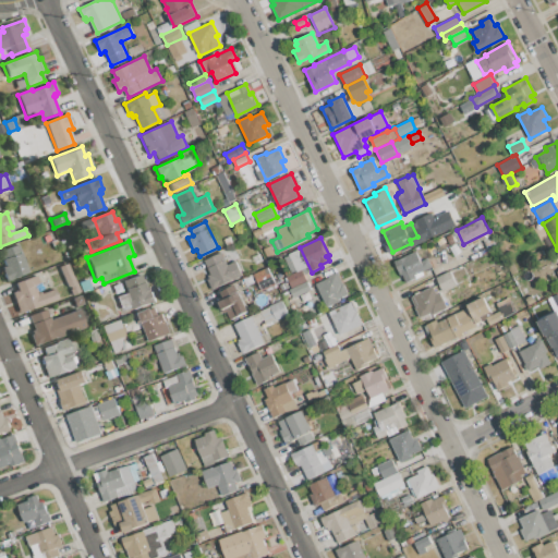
[(1,252),(19,245),(29,273),(7,281),(1,268),(7,266),(1,252)]
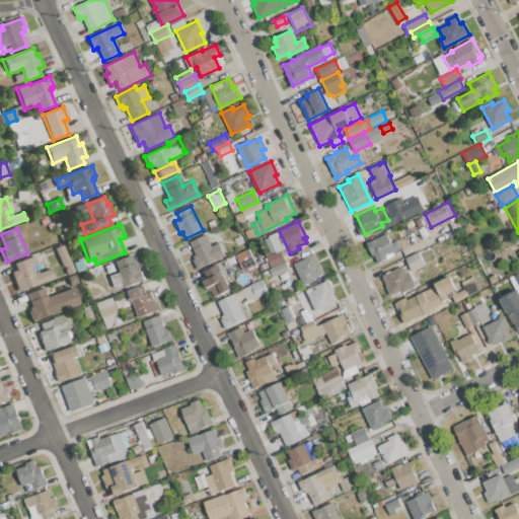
[(190,241),(205,234),(211,246),(219,242),(225,255),(198,269),(193,256),(196,255),(190,241)]
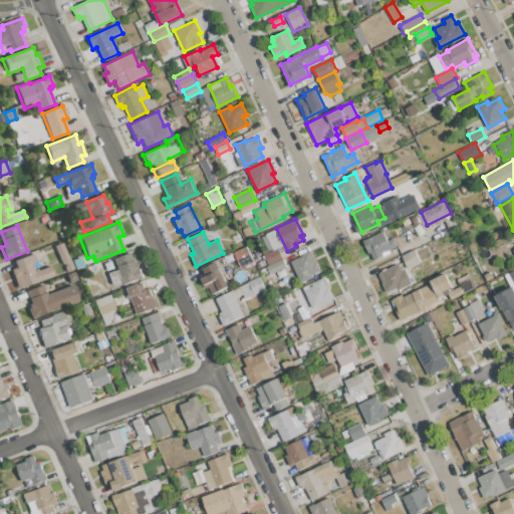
[(362,241),(382,232),(387,241),(394,237),(398,246),(382,253),(383,255),(373,260),(369,253),(368,254),(362,241)]
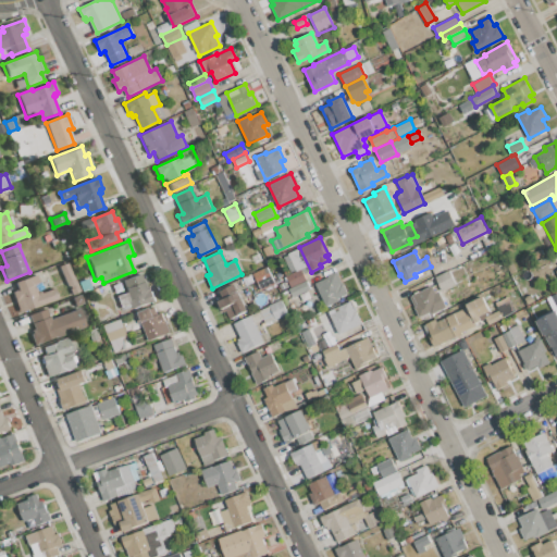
[(66,264),(79,292),(72,296),(59,268),(66,264)]
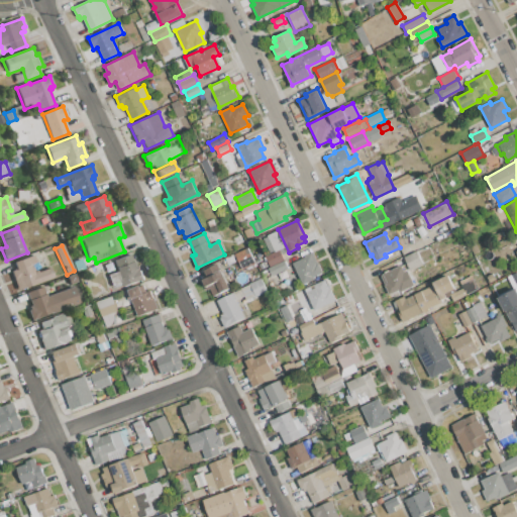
[(235,253),(247,247),(254,263),(242,269),(235,253)]
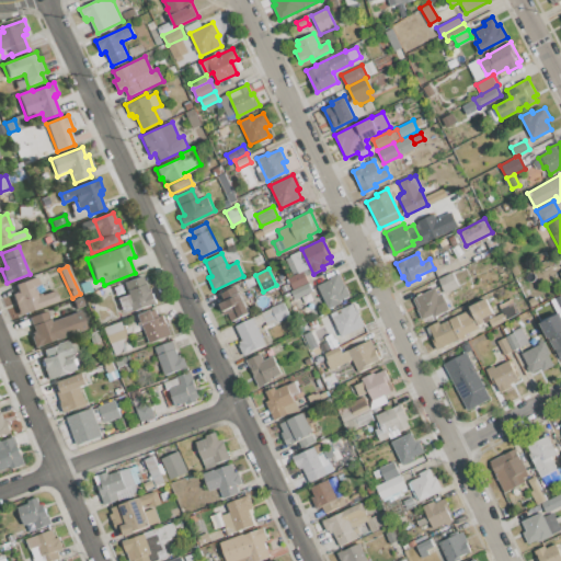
[(308,282),(294,289),(288,278),(302,271),(308,282)]
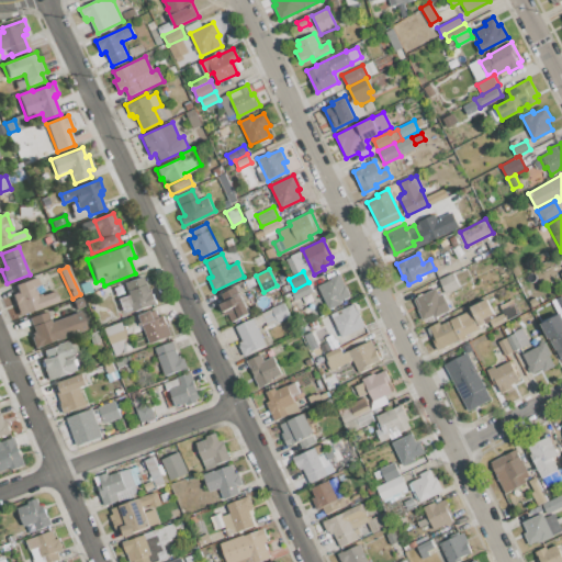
[(317,287),(330,280),(329,278),(339,273),(350,295),(340,300),(341,303),(328,310),(317,287)]
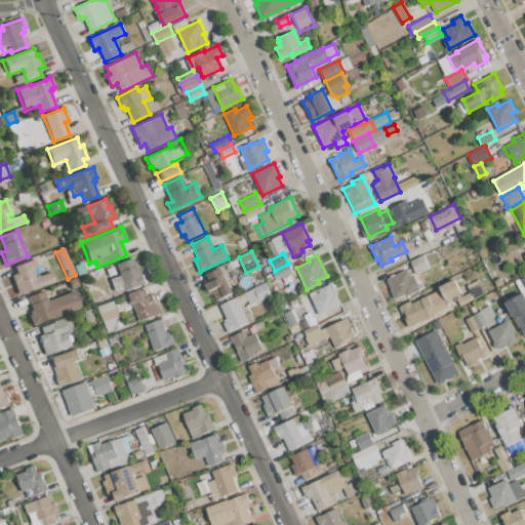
[(416,273),(410,261),(420,256),(427,268),(416,273)]
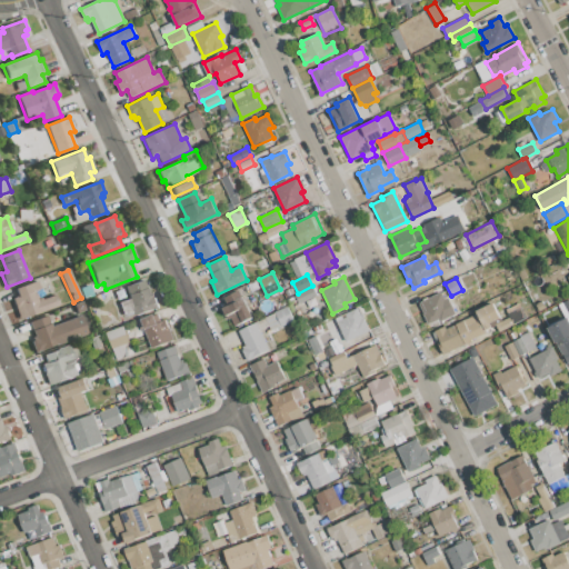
[(15,289),(37,280),(41,290),(35,292),(37,301),(56,295),(59,306),(19,320),(11,300),(18,297),(15,289)]
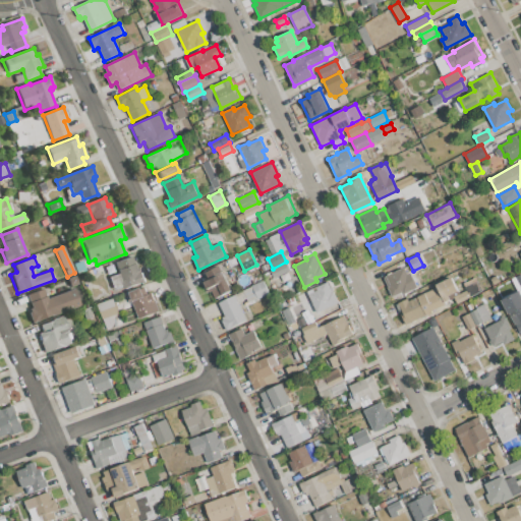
[(115,263),(131,256),(136,270),(141,269),(146,281),(124,288),(123,285),(113,289),(109,277),(119,274),(115,263)]
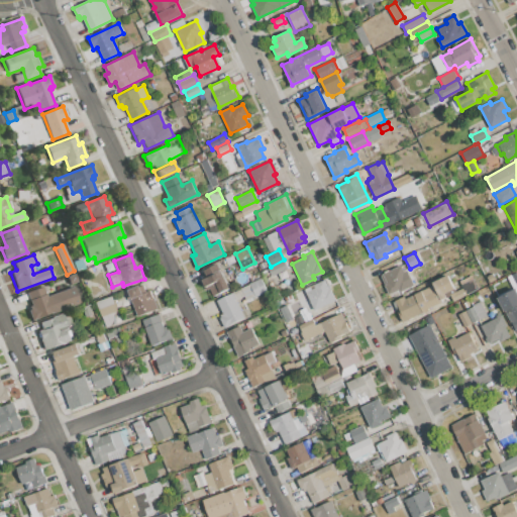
[(268,268),(271,267),(284,260),(288,268),(272,276),(268,268)]
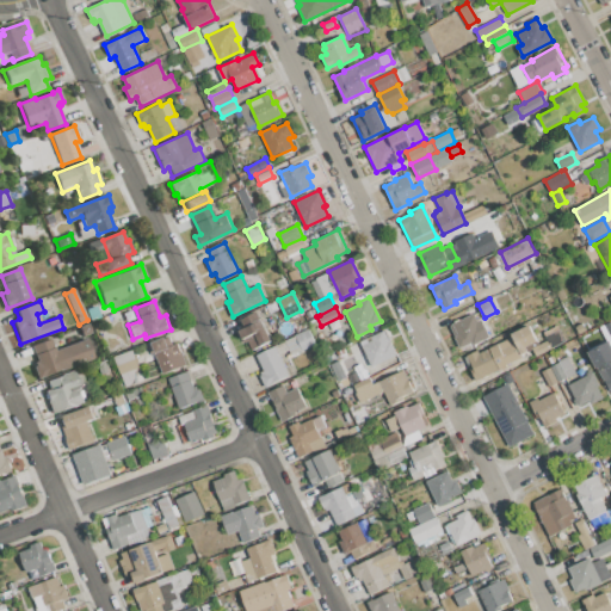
[(240,320),(257,312),(271,341),(253,349),(248,339),(241,341),(236,332),(244,328),(240,320)]
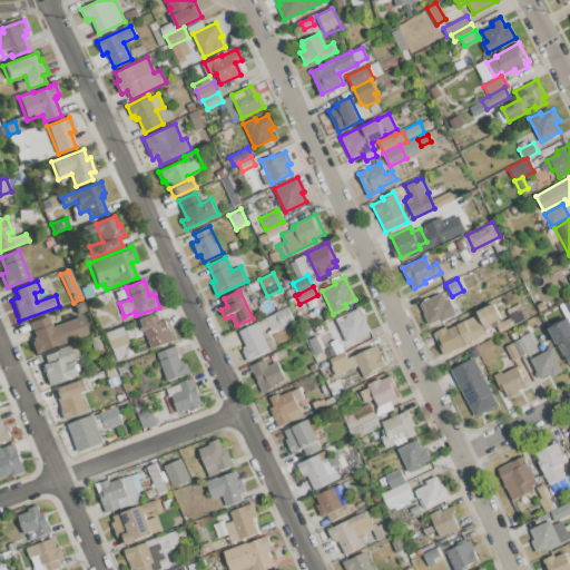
[(422,302),(442,293),(446,302),(450,300),(454,308),(451,311),(453,316),(440,322),(439,320),(429,324),(423,313),(426,312),(422,302)]
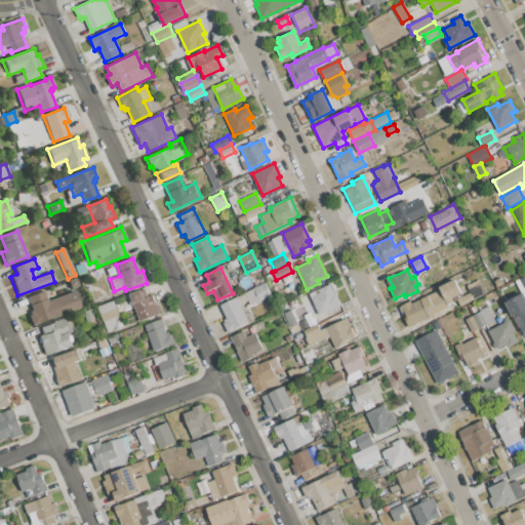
[(524,336),(506,299),(522,291),(515,279),(524,274),(524,336)]
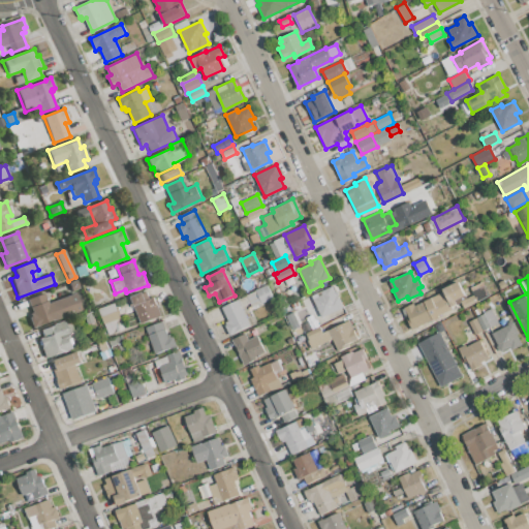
[(68,283),(76,281),(80,289),(71,291),(68,283)]
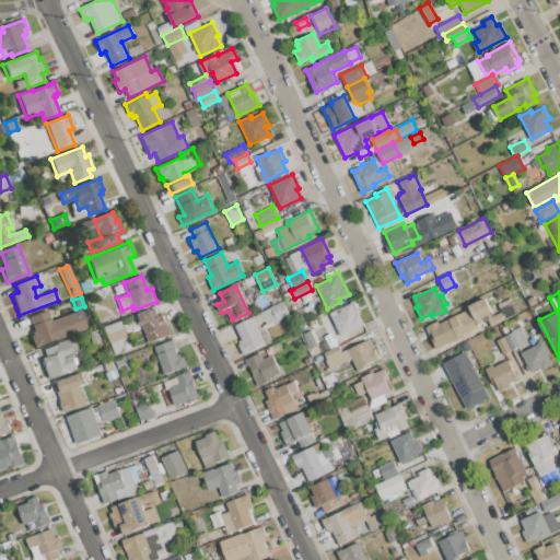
[(436,348),(430,336),(433,334),(429,325),(438,321),(440,324),(469,308),(468,306),(485,298),(492,313),(482,317),(483,322),(477,325),(478,327),(436,348)]
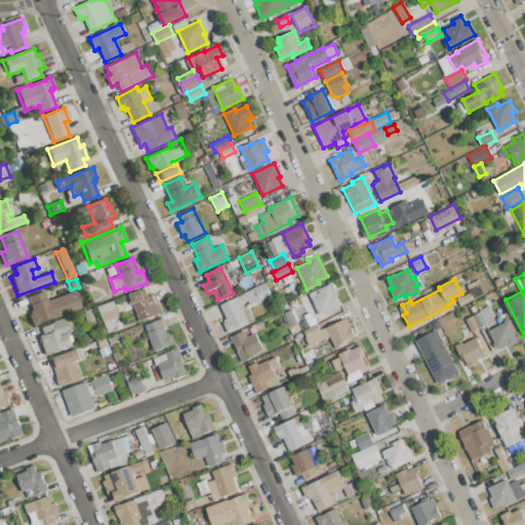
[(259,300),(253,287),(265,282),(271,296),(259,300)]
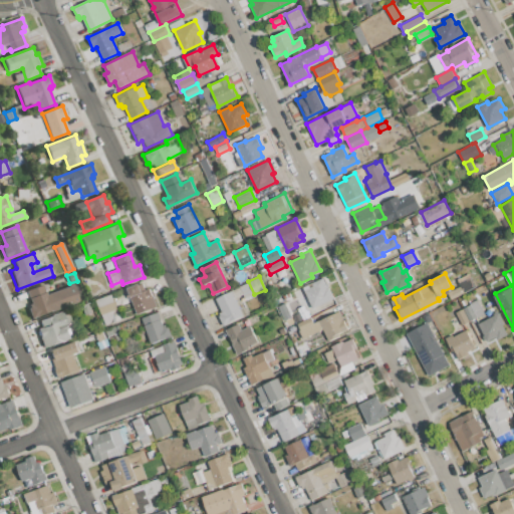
[(305,290),(313,286),(312,283),(322,278),(325,286),(327,286),(333,298),(313,308),(312,305),(305,309),(300,298),(307,295),(305,290)]
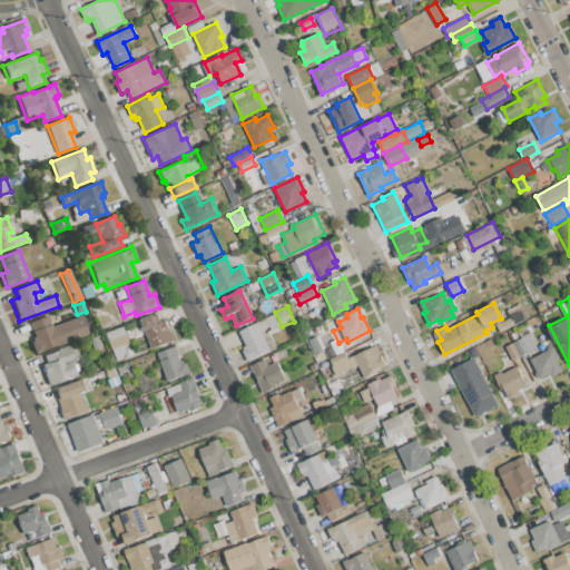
[(30,324),(47,317),(50,326),(80,315),(88,335),(56,346),(56,345),(35,353),(31,345),(33,344),(32,340),(36,337),(30,324)]
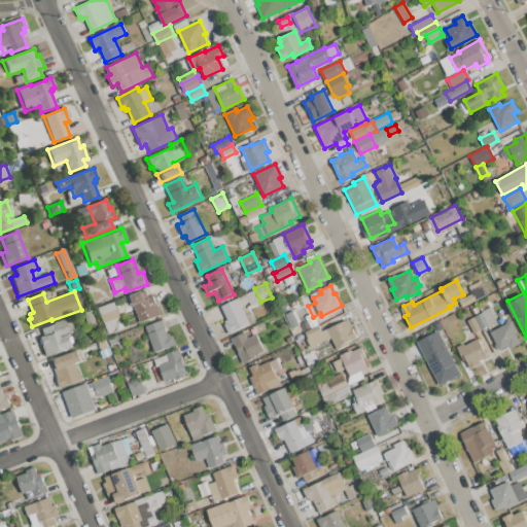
[(130,295),(142,291),(145,299),(153,295),(161,314),(140,322),(130,295)]
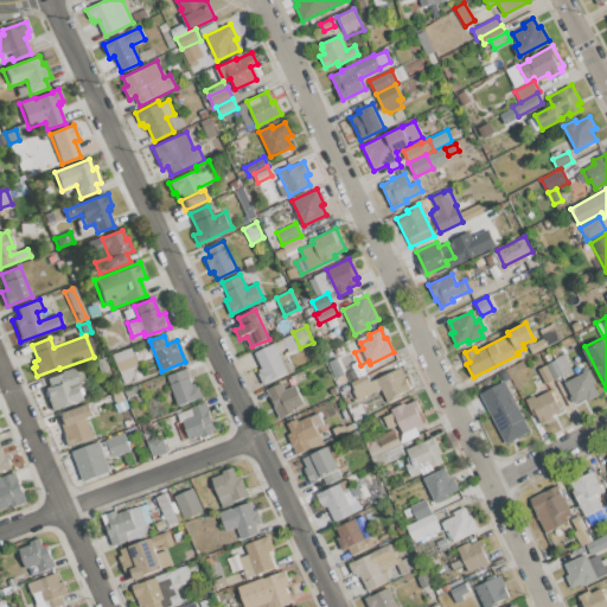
[(532,353),(529,345),(545,338),(549,345),(532,353)]
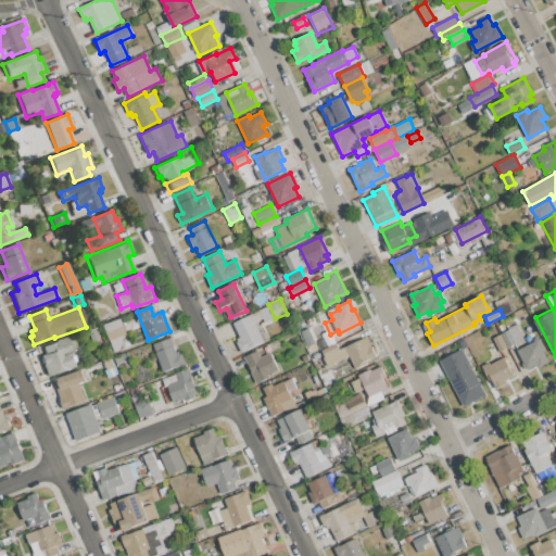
[(232,323),(250,315),(263,342),(241,352),(237,342),(241,340),(232,323)]
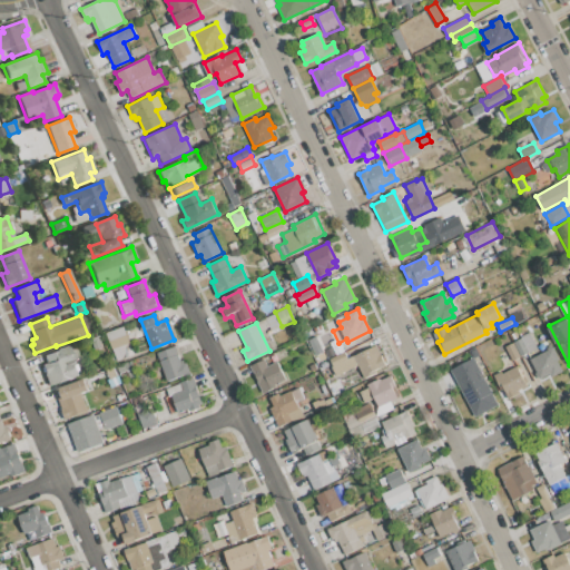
[(106,333),(123,326),(128,342),(126,345),(125,349),(125,352),(123,356),(120,359),(117,361),(106,333)]
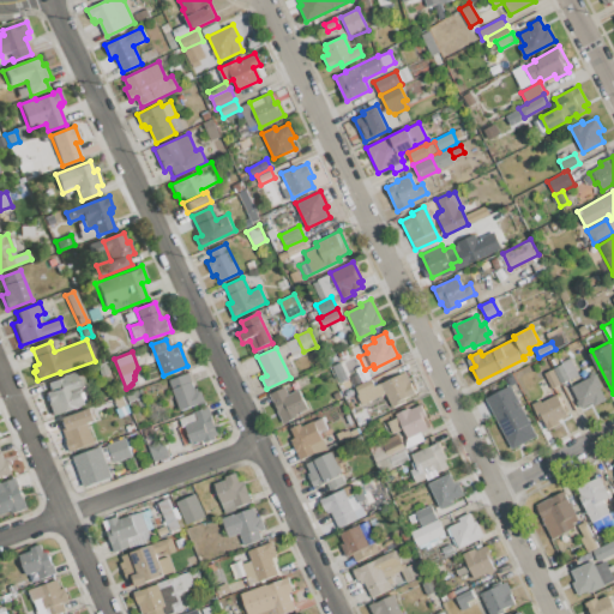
[(569,380),(561,365),(560,363),(570,359),(578,375),(569,380)]
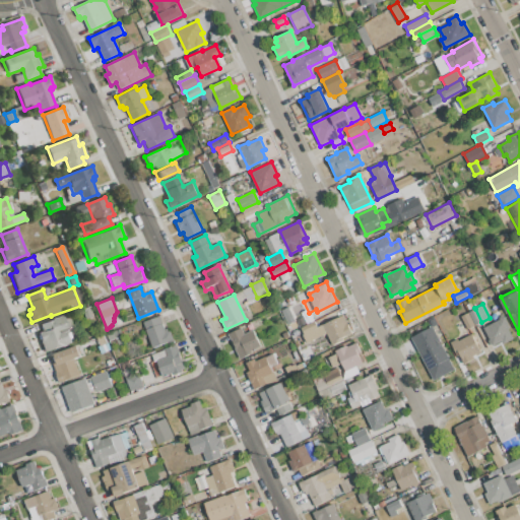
[(82,309),(89,307),(92,316),(85,319),(82,309)]
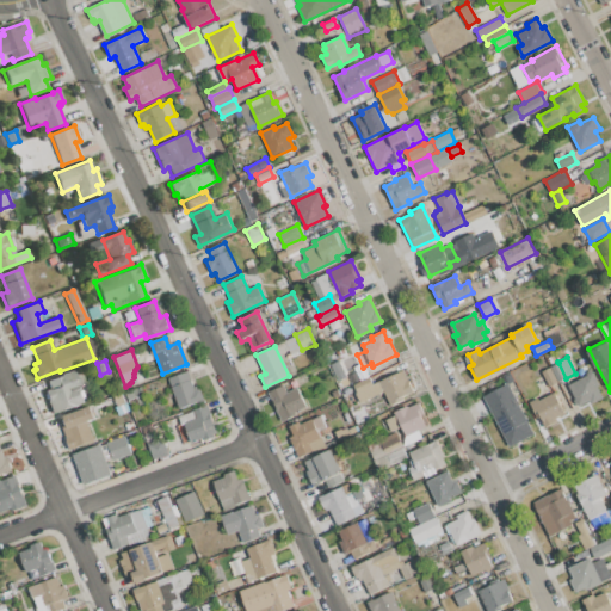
[(557,382),(550,368),(559,363),(566,378),(557,382)]
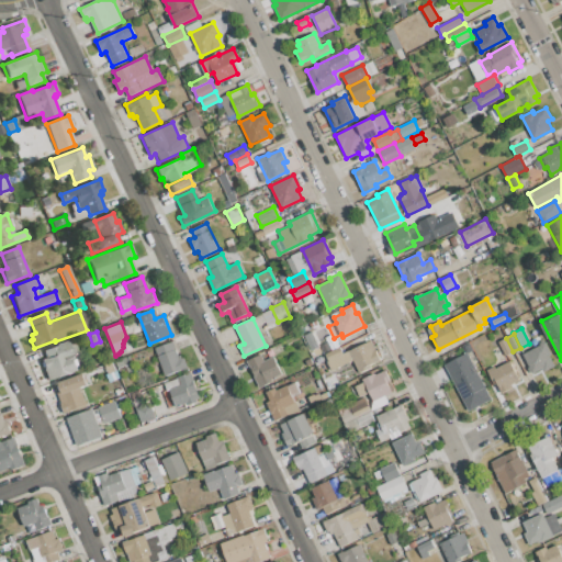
[(498,343),(506,338),(513,351),(505,356),(498,343)]
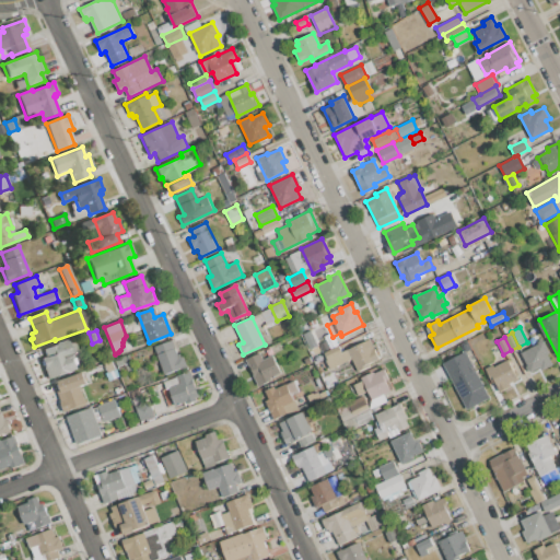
[(44,350),(56,346),(55,345),(68,339),(68,341),(73,339),(78,352),(72,354),(78,368),(48,378),(41,359),(46,357),(44,350)]
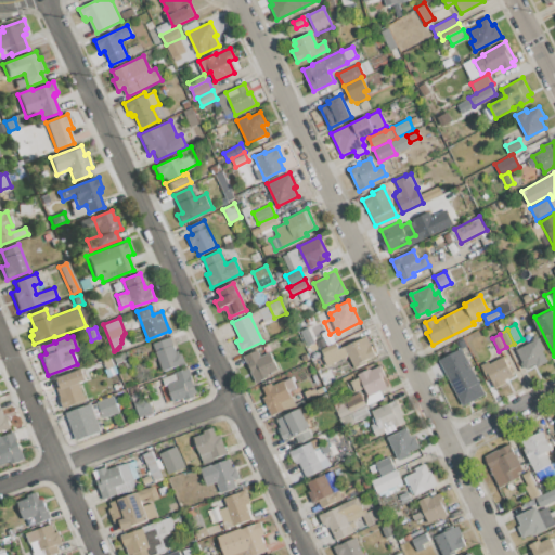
[(338,349),(366,336),(375,356),(365,360),(366,362),(353,369),(347,356),(328,364),(321,349),(335,343),(338,349)]
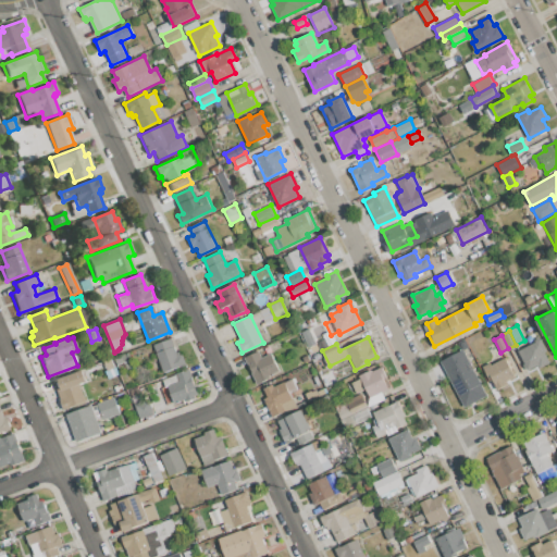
[(518,350),(534,343),(533,341),(540,337),(546,351),(544,353),(548,362),(539,368),(537,366),(528,370),(518,350)]
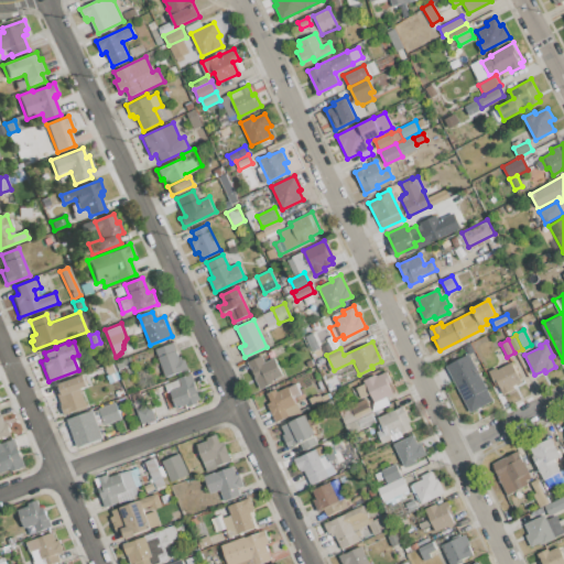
[(155,349),(174,343),(180,356),(181,356),(182,358),(184,358),(188,368),(165,377),(155,349)]
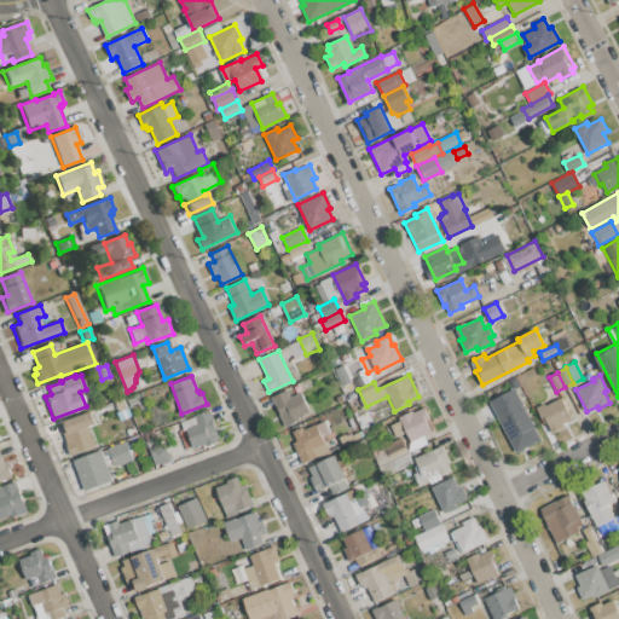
[(515,452),(490,401),(514,388),(541,440),(515,452)]
